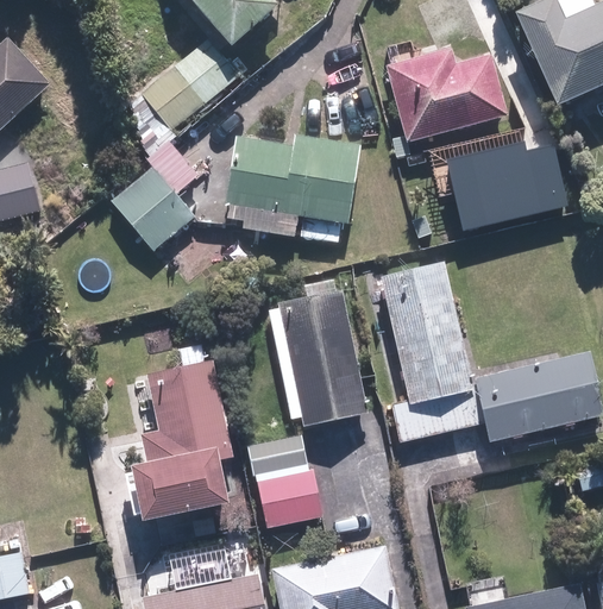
[(194,0),(234,46),(282,5),(276,0),(194,0)]
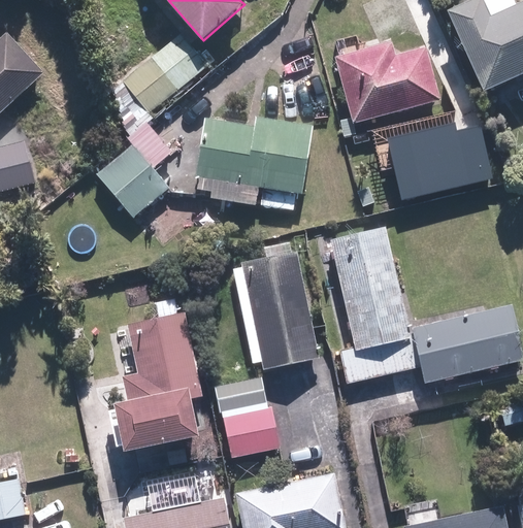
[(474,0),(450,10),(485,92),(522,74),(522,2),(517,5),(514,0),(474,0)]
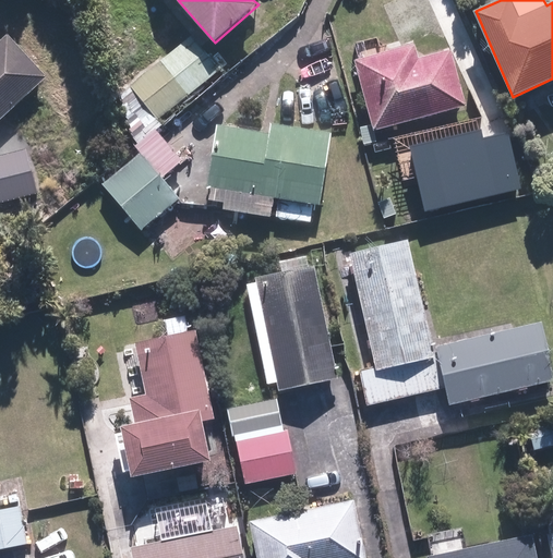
[(0,118),(46,79),(8,36),(0,43),(0,118)]
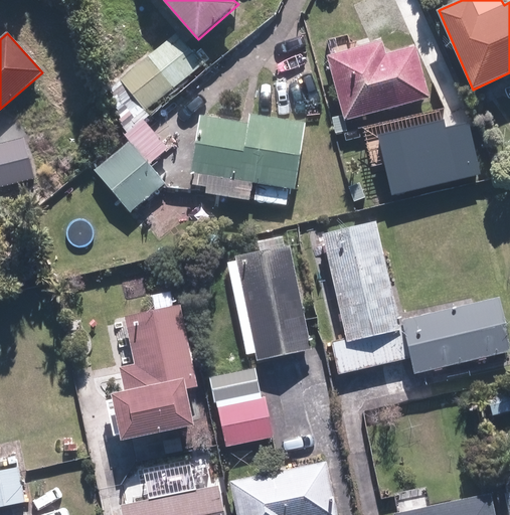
[(200,65),(173,33),(116,80),(144,113),(200,65)]
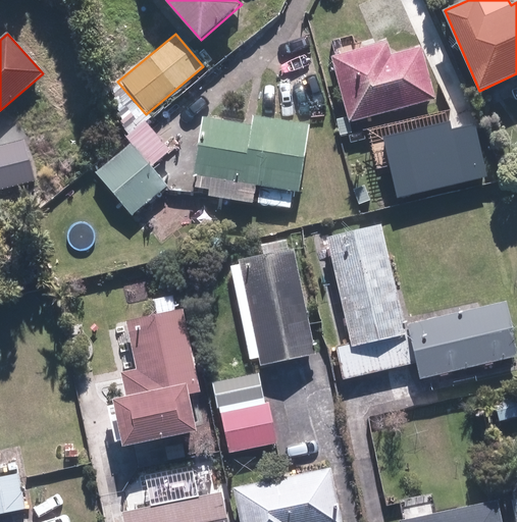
[(385,42),(329,56),(348,122),(433,100),(419,47),(390,55),(385,42)]
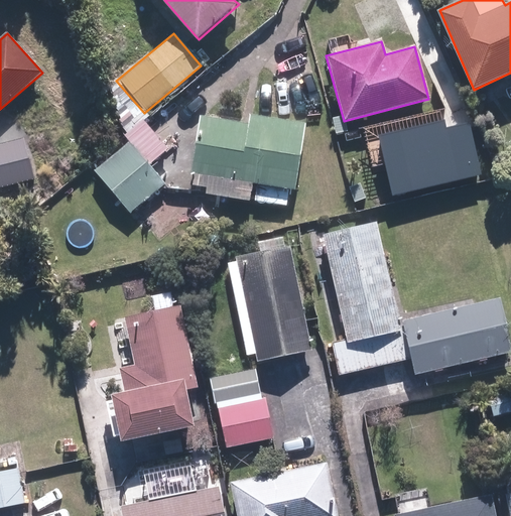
[(195,172),(193,184),(207,186),(206,192),(249,201),(252,182),(256,183),(289,189),(294,190),(306,124),(250,114),(248,124),(201,116),(190,172),(195,172)]
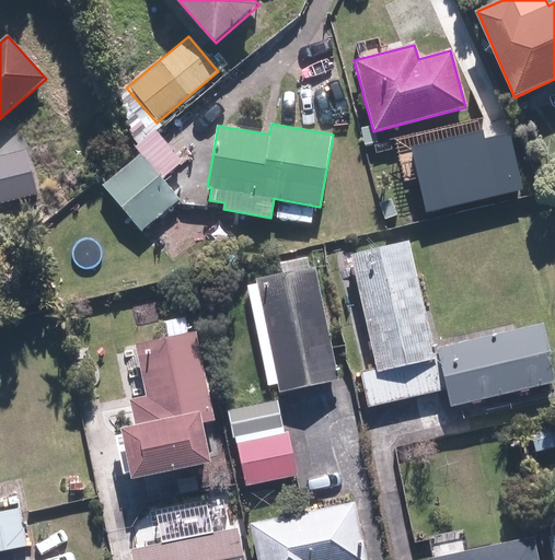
[(477,130),(407,147),(424,213),(520,190),(506,131),(480,138),(477,130)]
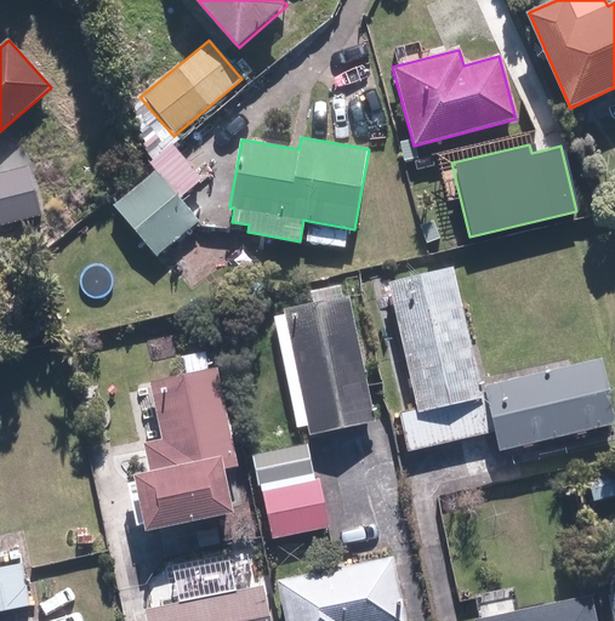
[(28,167),(0,174),(0,224),(40,215),(28,167)]
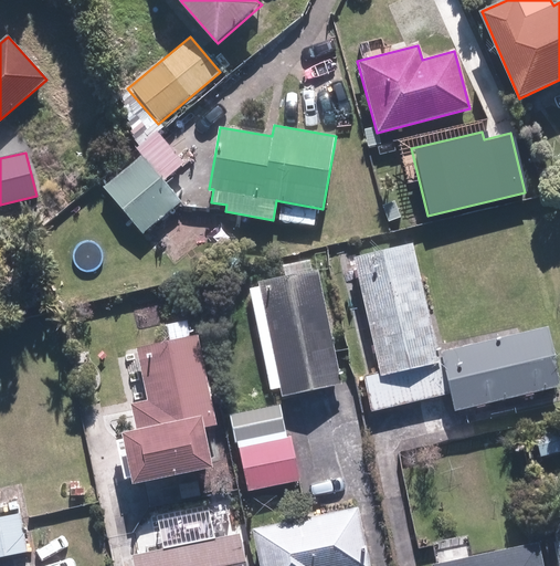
[(179,200),(140,155),(102,188),(140,233),(179,200)]
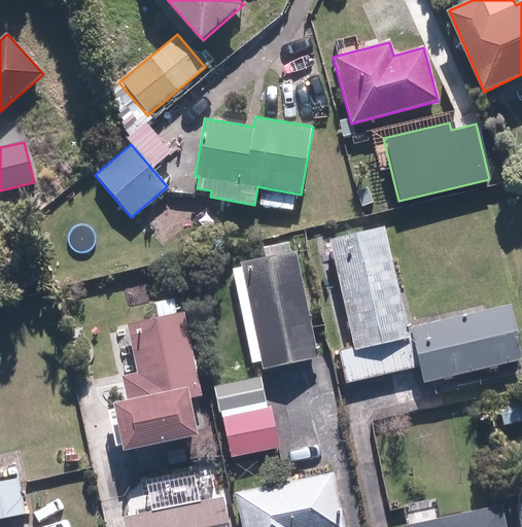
[(259,202),(292,207),(296,194),(262,187),(259,202)]
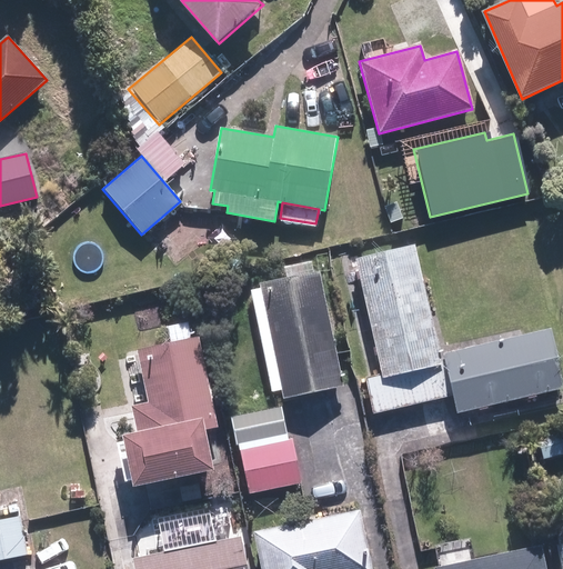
[(448,396),(414,243),(355,257),(381,372),(363,377),(372,412),(448,396)]
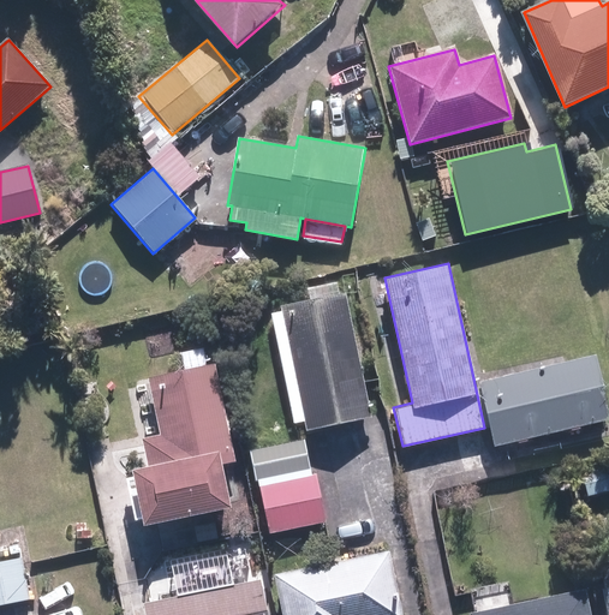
[(369,416),(344,293),(269,309),(293,423),(304,421),(306,429),(369,416)]
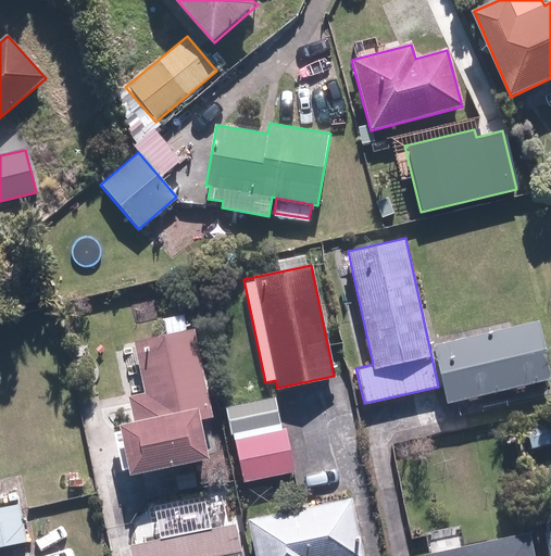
[(550,378),(538,319),(433,343),(446,402),(550,378)]
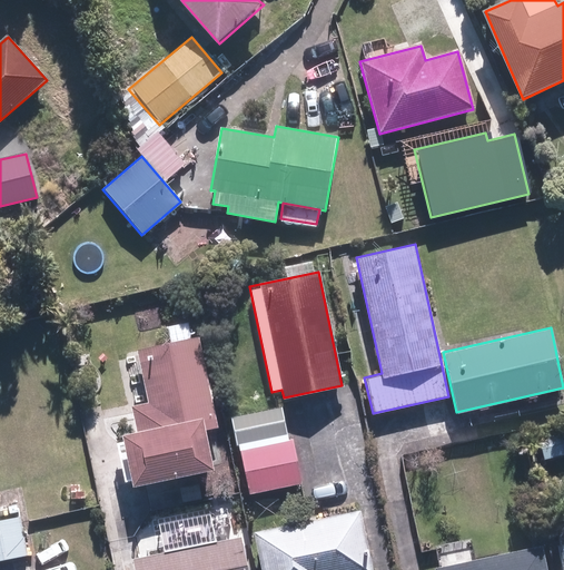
[(215,426),(198,337),(139,349),(149,402),(132,405),(138,432),(126,434),(136,487),(215,471),(207,429),(215,426)]
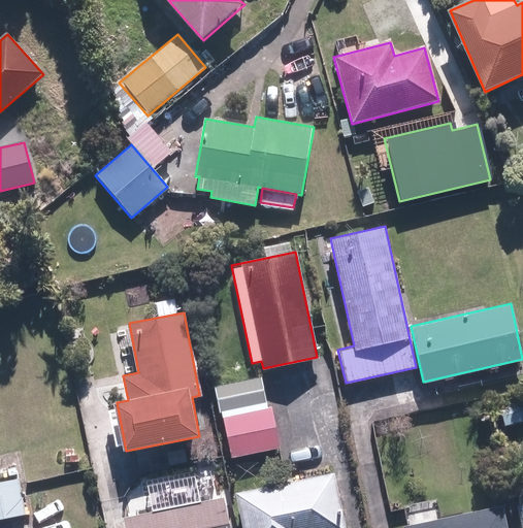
[(260,377),(214,387),(219,409),(264,401),(260,377)]
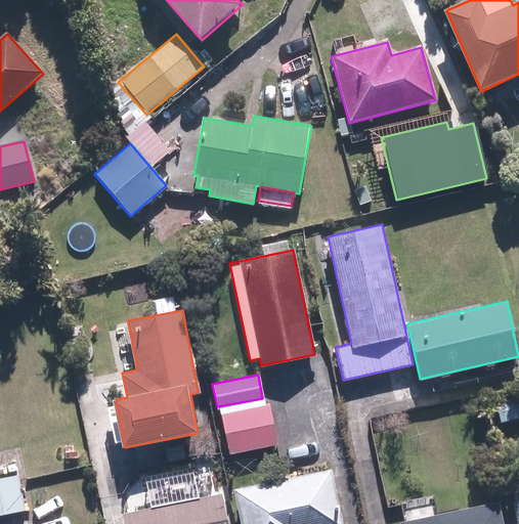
[(228,454),(276,445),(269,405),(221,413),(228,454)]
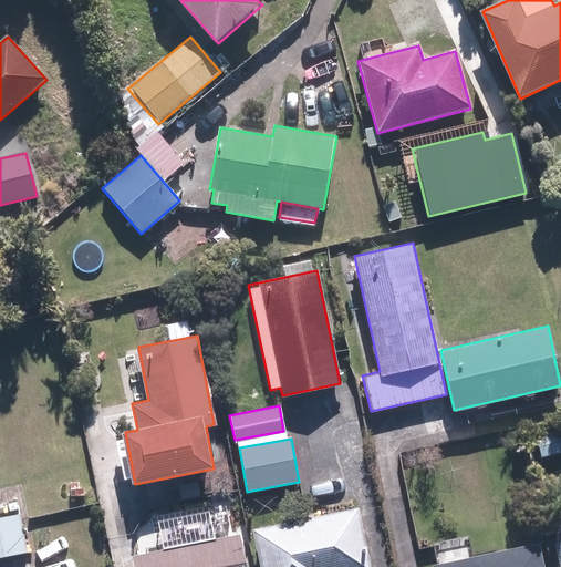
[(369,566),(357,506),(252,528),(259,566),(369,566)]
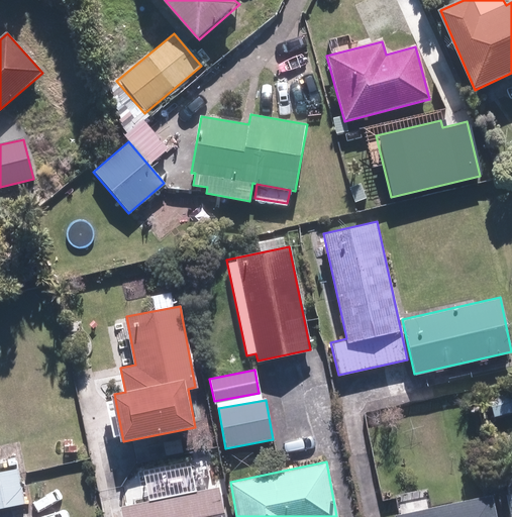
[(0,507),(23,503),(16,470),(0,472),(0,507)]
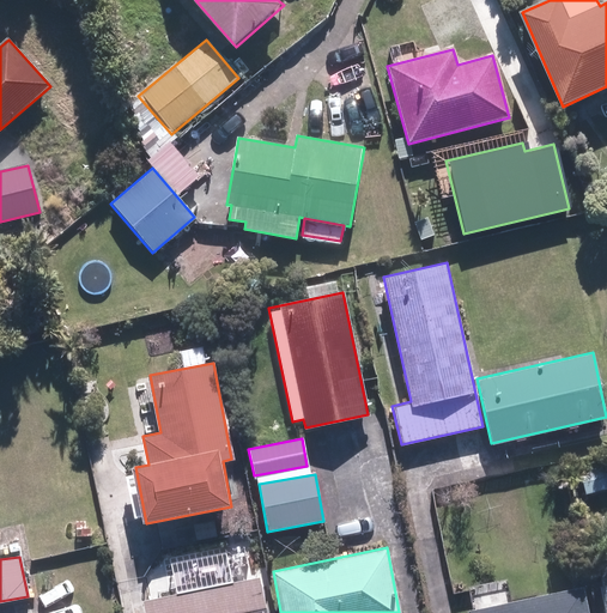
[(265,612),(258,576),(143,601),(145,612),(265,612)]
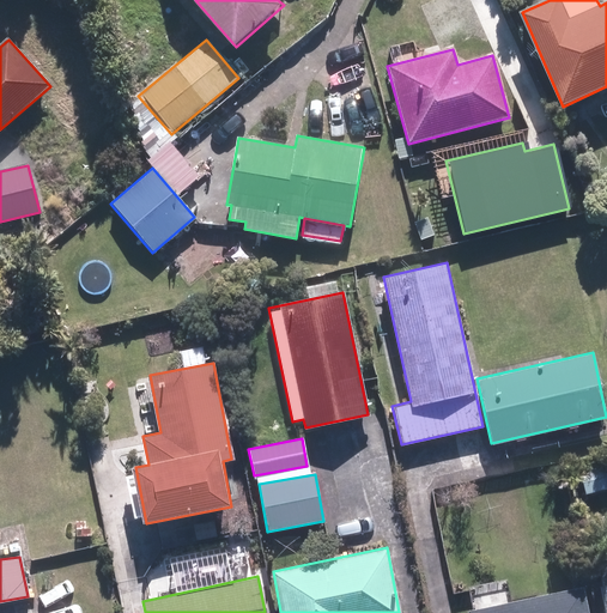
[(592,612),(587,586),(469,610),(469,612),(592,612)]
